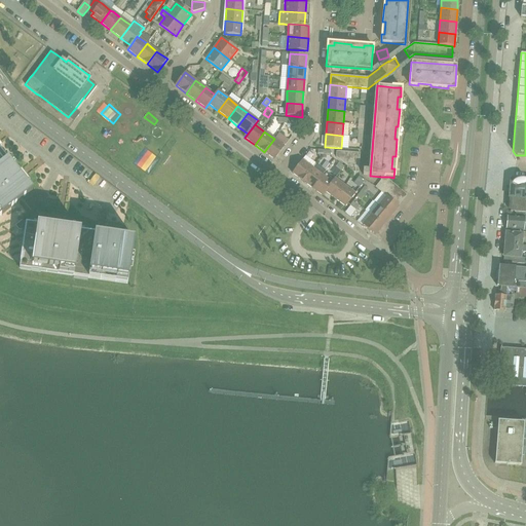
[(274,159),(285,147),(274,139),(264,152),(274,159)]
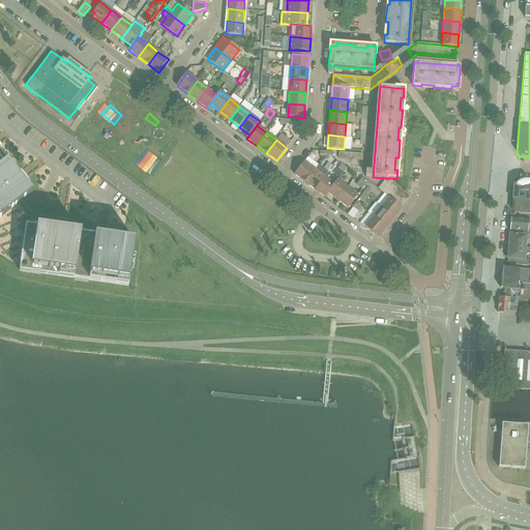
[(290,164),(297,153),(291,148),(284,158),(290,164)]
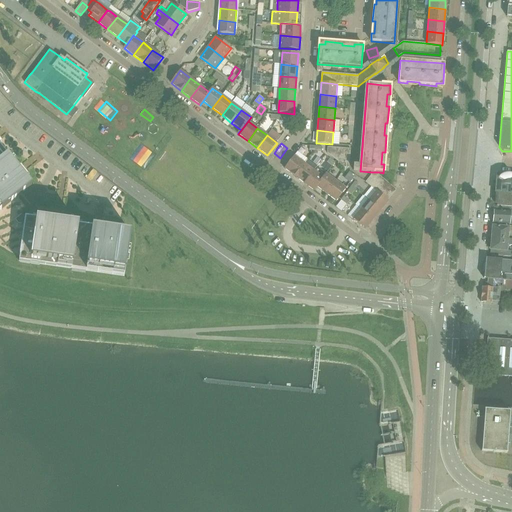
[(0,251),(18,262),(32,264),(124,277),(131,233),(98,228),(56,222),(25,218),(22,214),(32,206),(22,193),(32,185),(21,172),(0,145),(0,251)]
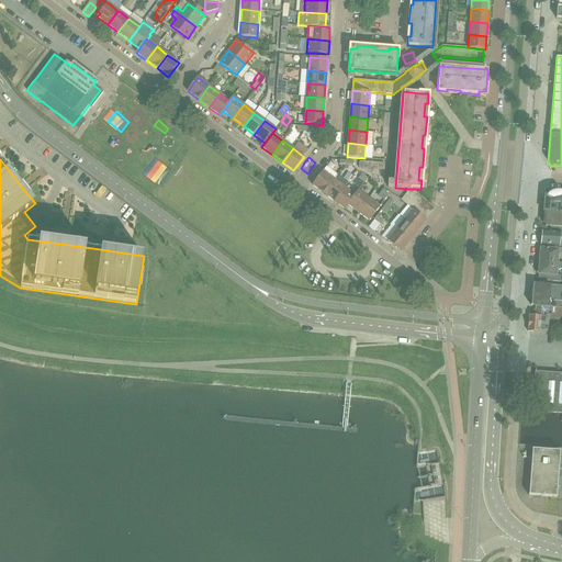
[(371,183),(383,184),(384,164),(360,161),(359,168),(371,178),(371,183)]
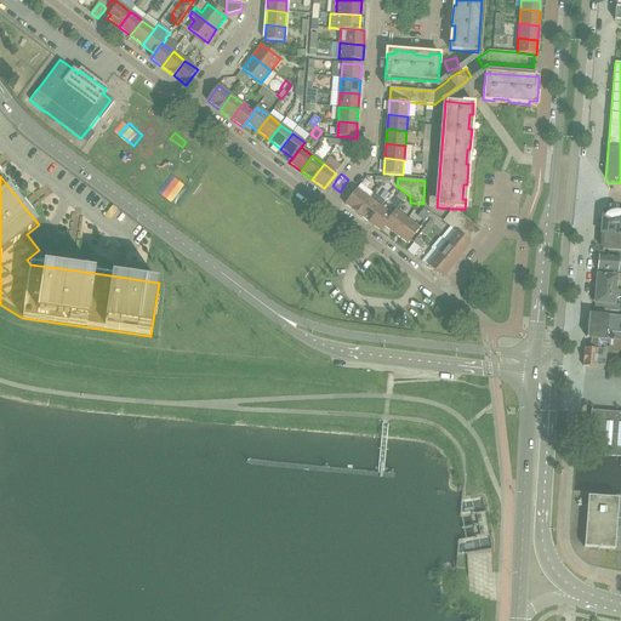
[(392,183),(382,195),(388,200),(398,187),(392,183)]
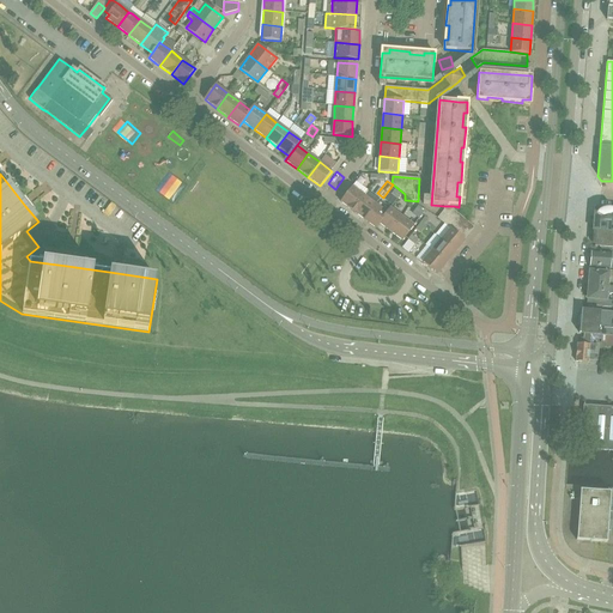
[(352,187),(341,202),(352,211),(364,195),(352,187)]
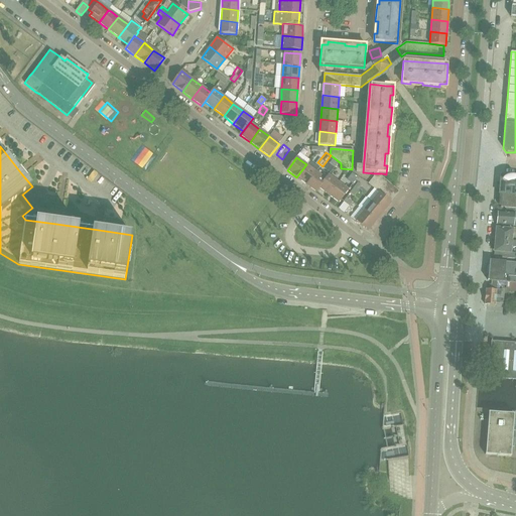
[(296,177),(306,184),(316,172),(306,164),(296,177)]
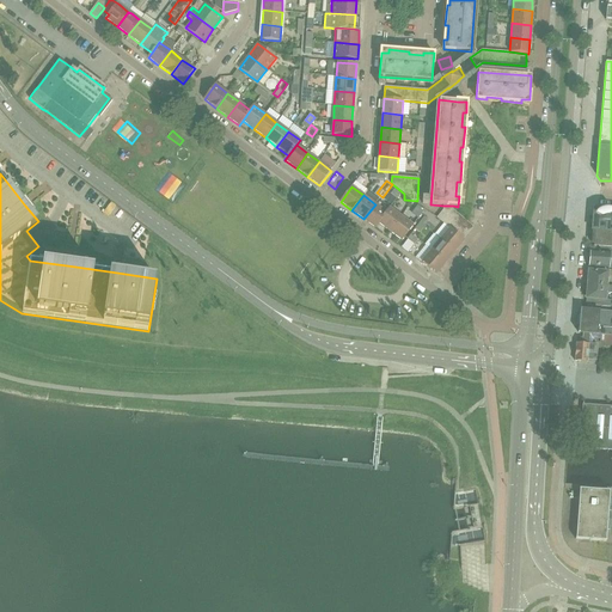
[(363,219),(375,228),(386,213),(375,204),(363,219)]
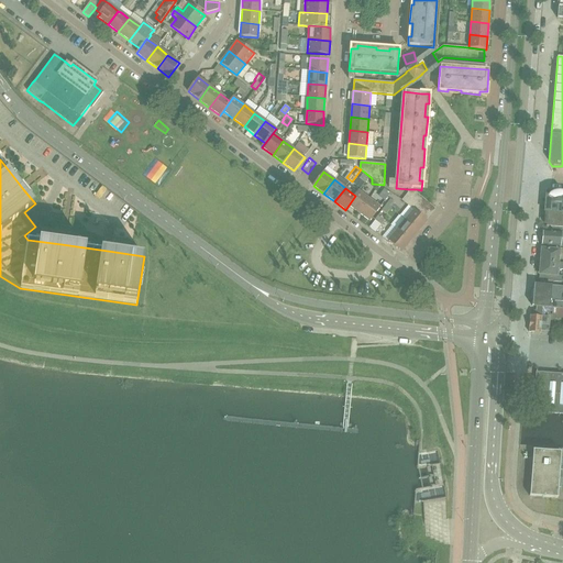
[(416,192),(417,189),(408,189),(407,194),(401,200),(414,210),(426,220),(435,209),(429,203),(416,192)]
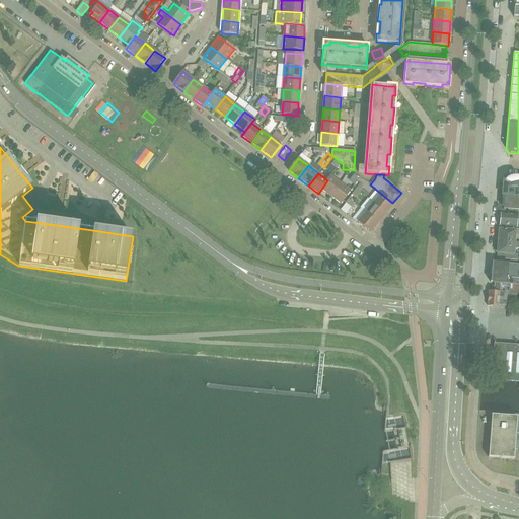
[(318,194),(321,190),(330,197),(341,183),(330,176),(327,180),(318,194)]
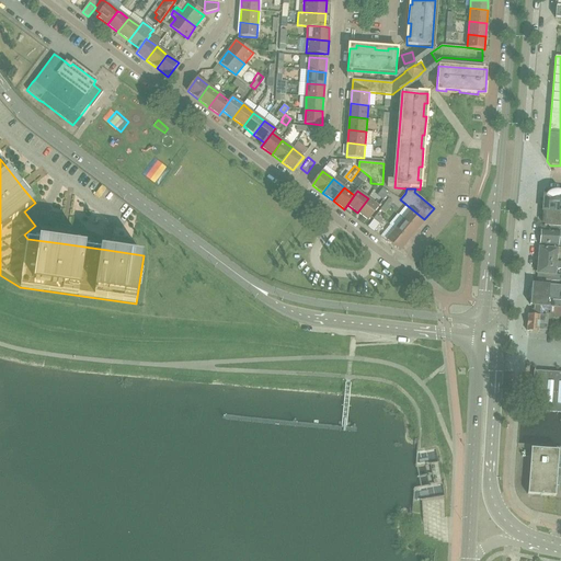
[(544,195),(542,210),(560,212),(560,192),(548,192),(544,195)]
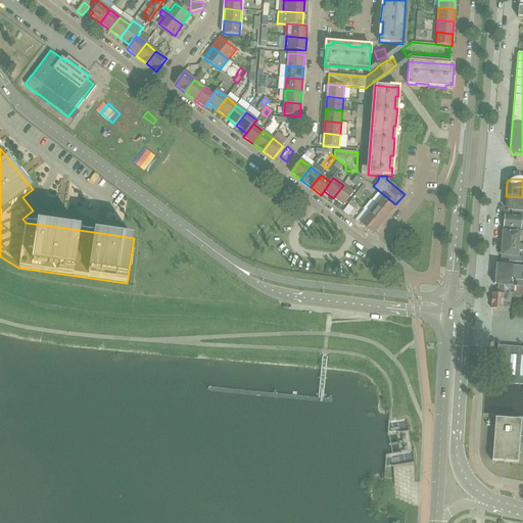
[(343,205),(353,193),(343,185),(333,198),(343,205)]
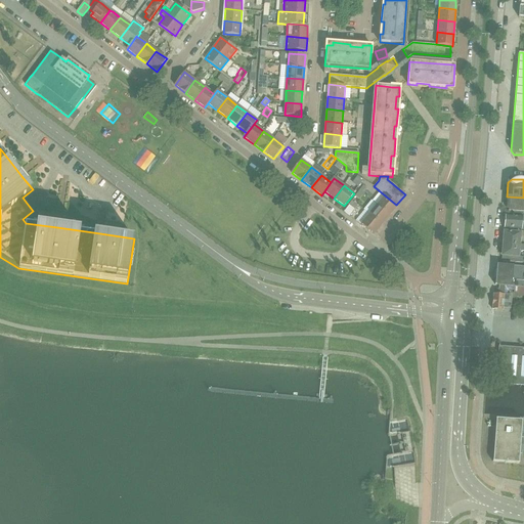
[(385,195),(377,205),(389,215),(397,206),(396,205),(385,195)]
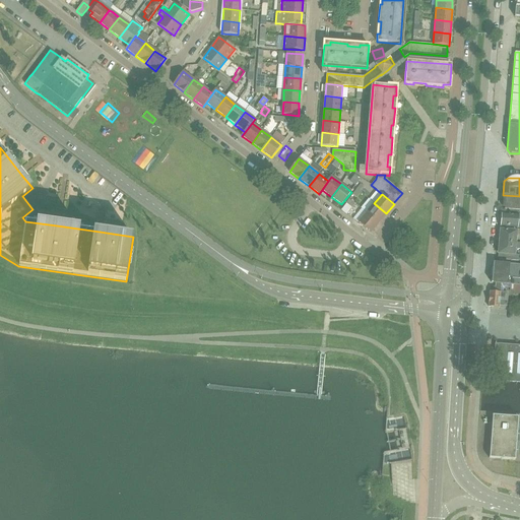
[(504,208),(504,209),(513,209),(519,209),(519,196),(503,195),(503,196),(504,196),(503,207),(504,208)]
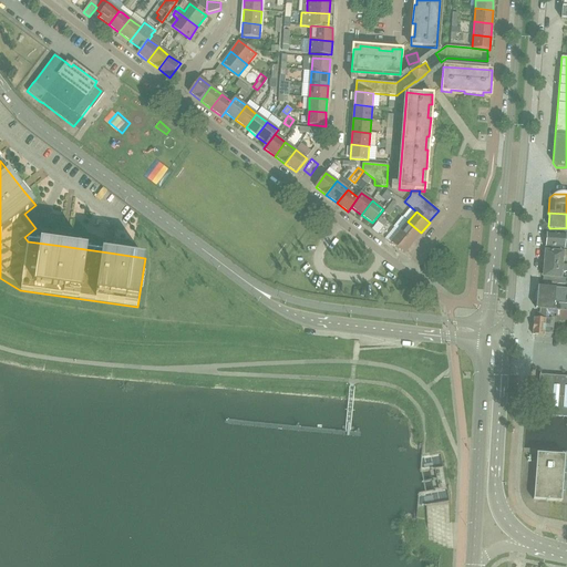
[(408,222),(399,232),(413,243),(421,233),(408,222)]
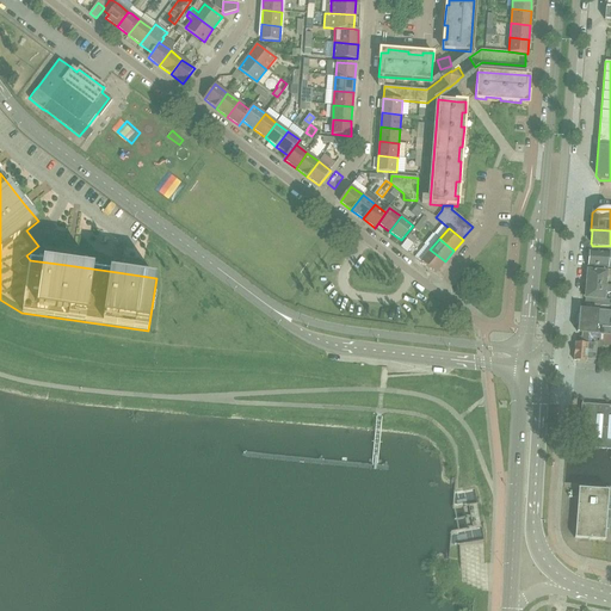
[(436,273),(445,261),(430,250),(425,246),(415,257),(436,273)]
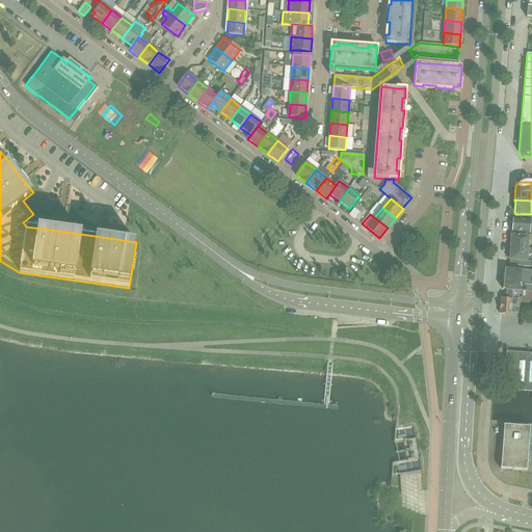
[(512,219),(511,232),(529,233),(530,221),(515,219),(512,219)]
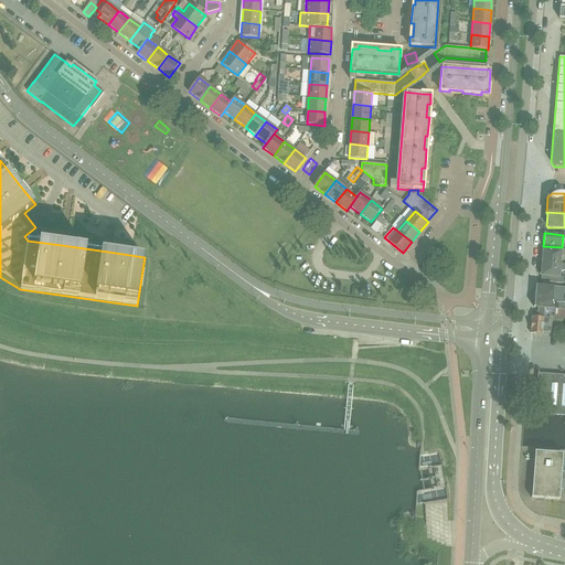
[(561,252),(543,251),(541,252),(541,257),(542,258),(542,263),(560,264),(561,252)]
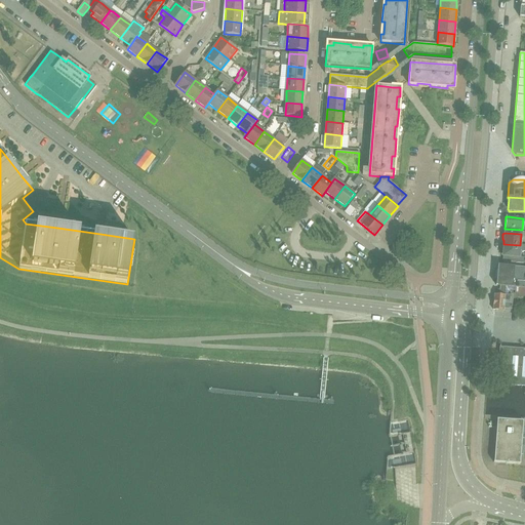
[(502,261),(524,264),(524,257),(519,257),(520,251),(524,251),(524,245),(524,246),(524,245),(520,245),(503,244),(502,248),(501,250),(501,254),(502,255),(502,256),(502,261)]
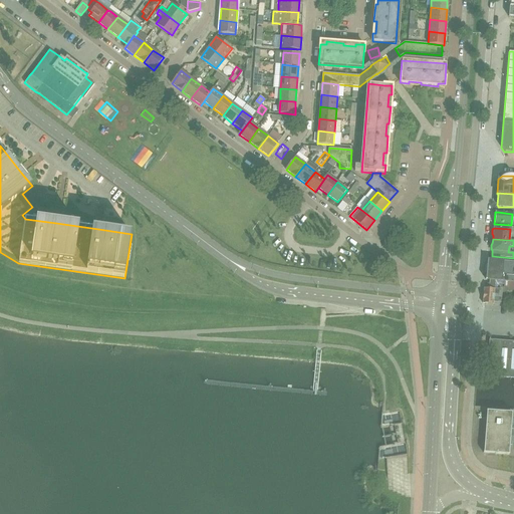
[(488,264),(487,270),(513,272),(513,261),(489,260),(489,264),(488,264)]
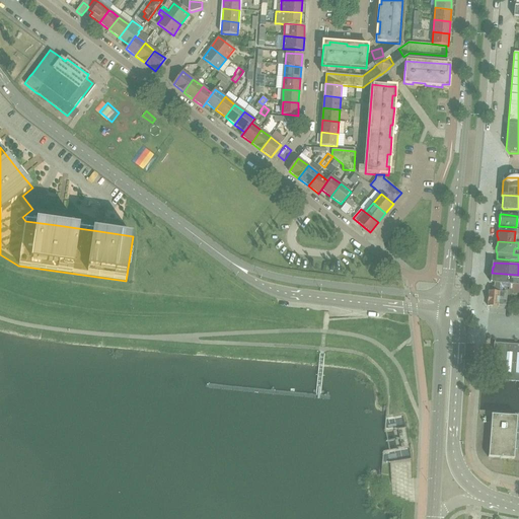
[(492,283),(509,284),(508,290),(518,290),(518,275),(492,273),(492,278),(493,278),(492,283)]
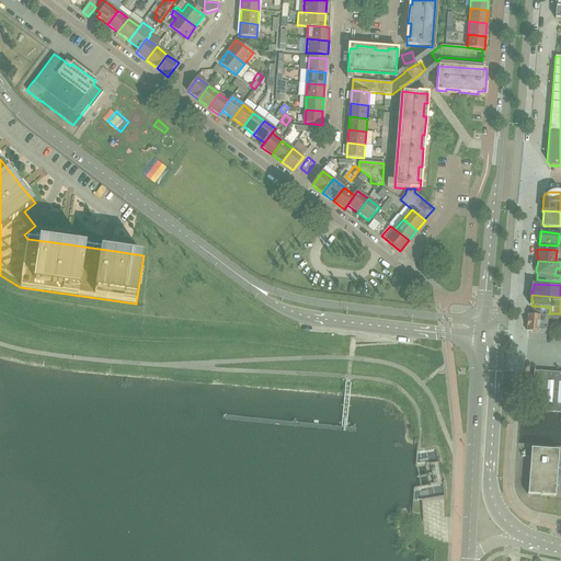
[(526,331),(537,332),(539,316),(528,315),(526,331)]
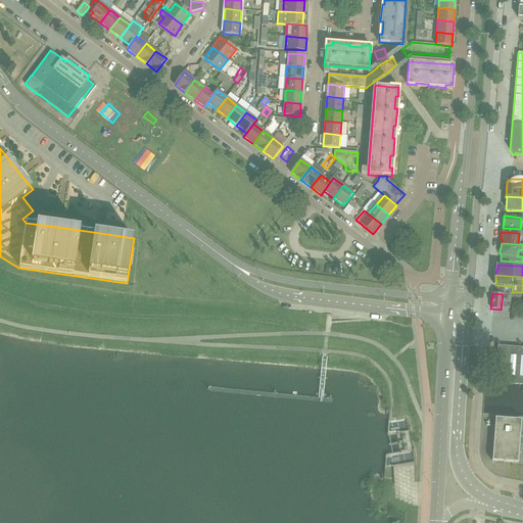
[(501,310),(509,311),(510,295),(503,294),(501,310)]
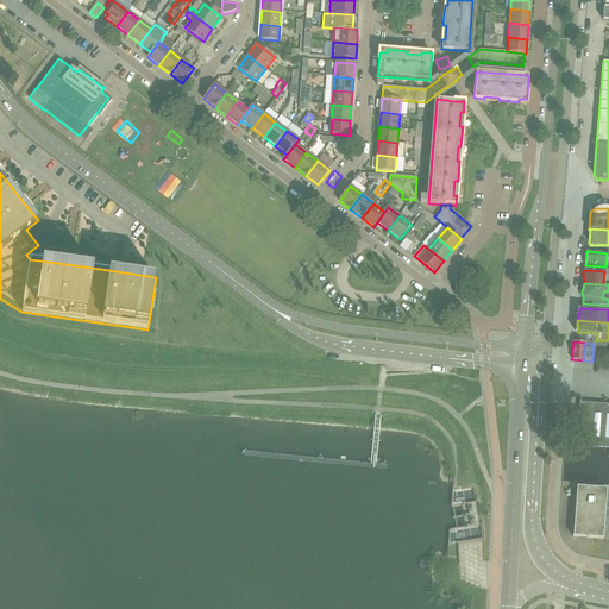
[(608,405),(579,403),(576,445),(608,447),(608,405)]
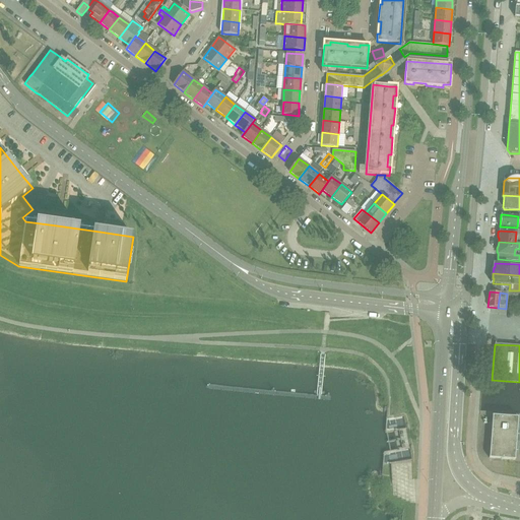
[(515,460),(515,451),(518,417),(492,415),(489,458),(515,460)]
